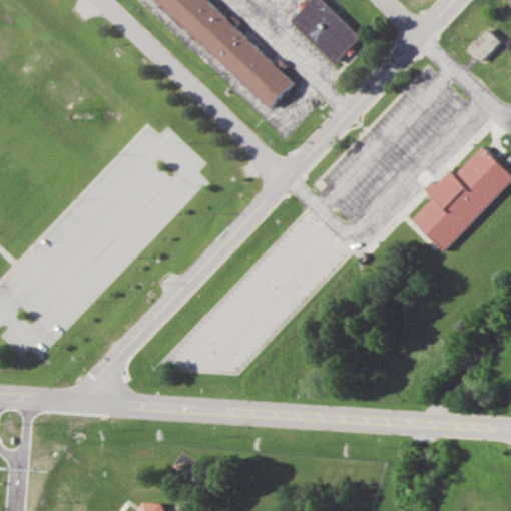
[(156,0),(205,0),(292,83),(269,107),(156,0)]
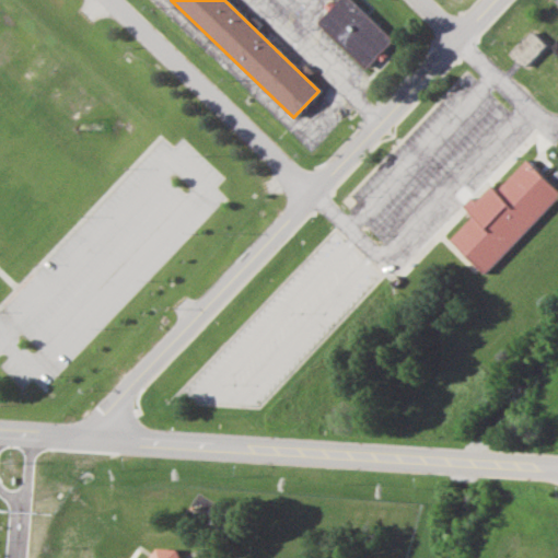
[(317,23),(322,18),(339,0),(350,0),(392,42),(364,69),(317,23)]
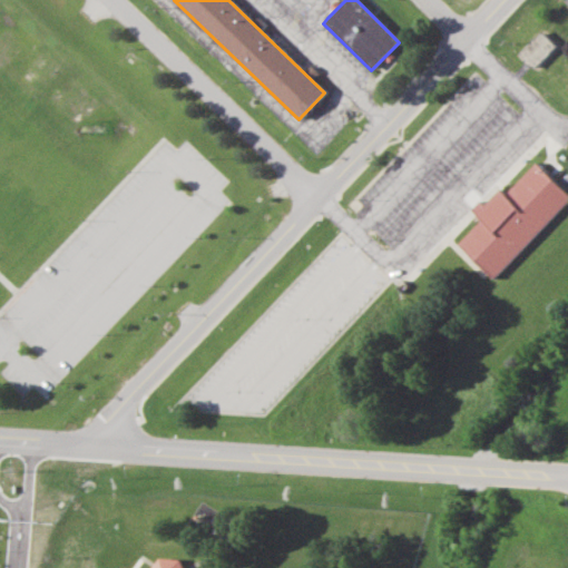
[(520,54),(541,32),(556,47),(535,69),(520,54)]
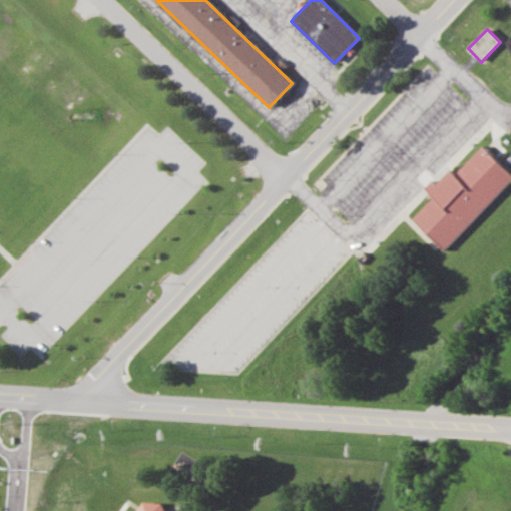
[(414,219),(435,197),(430,193),(425,188),(433,180),(438,185),(451,171),(456,175),(483,146),(484,147),(487,151),(492,155),(496,159),(510,173),(510,181),(446,250),(440,244),(437,241),(414,219)]
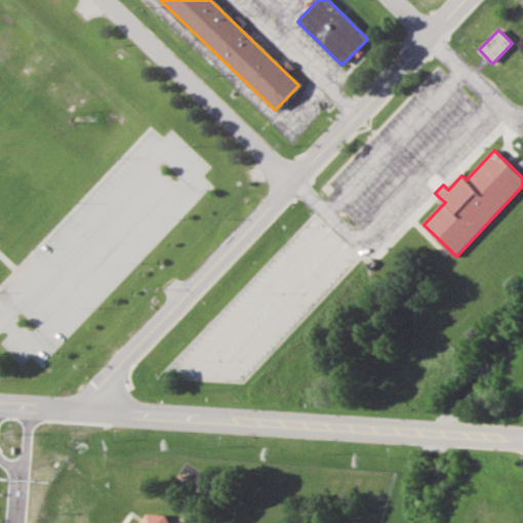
[(166,522),(162,513),(142,522),(166,522)]
